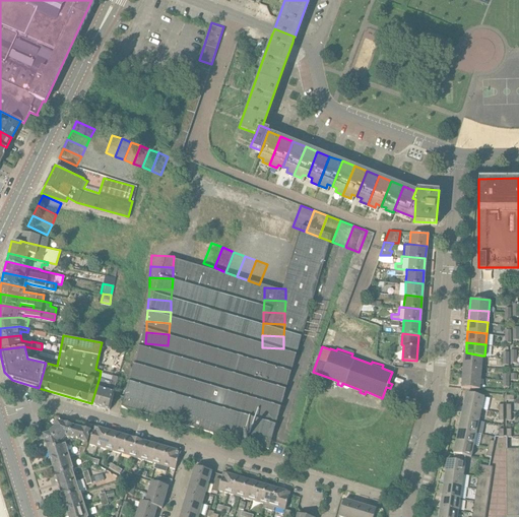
[(145,347),(142,359),(163,365),(166,353),(145,347)]
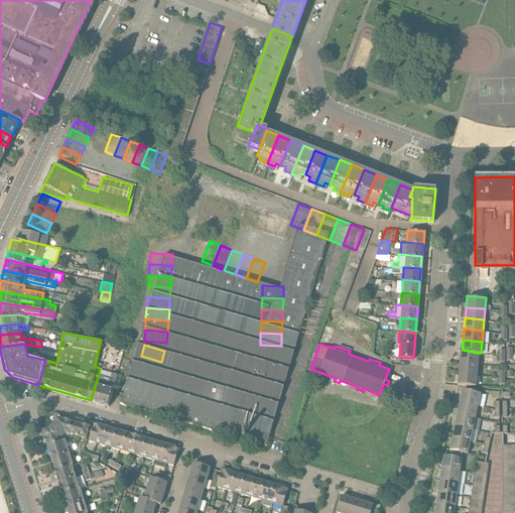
[(260,345),(259,357),(281,357),(281,346),(260,345)]
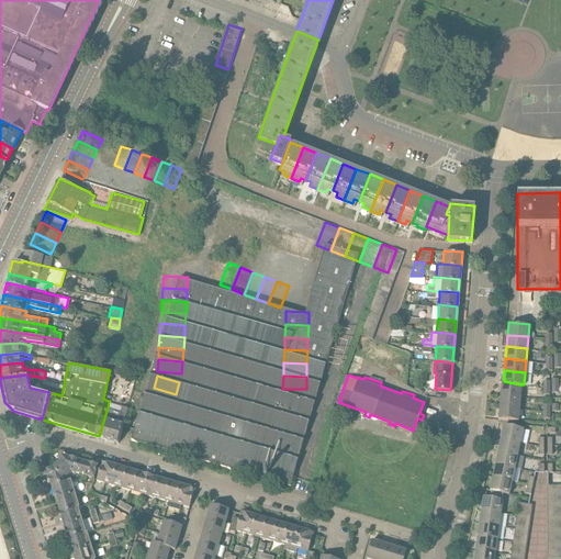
[(500,395),(519,397),(520,384),(504,381),(501,381),(500,395)]
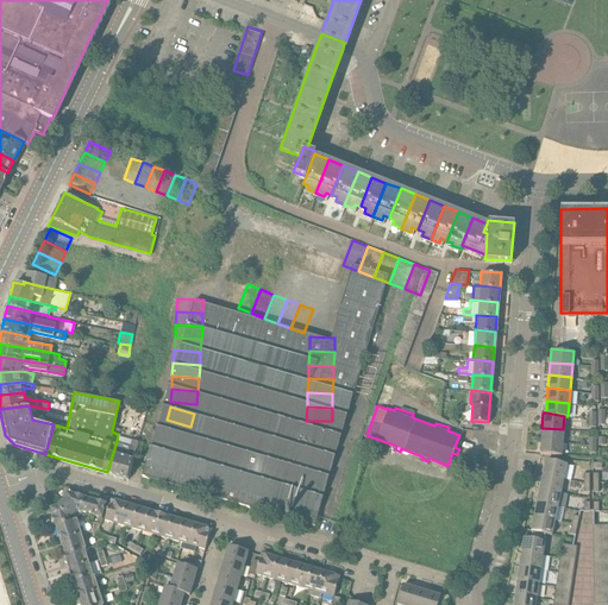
[(167,420),(163,433),(187,440),(190,427),(167,420)]
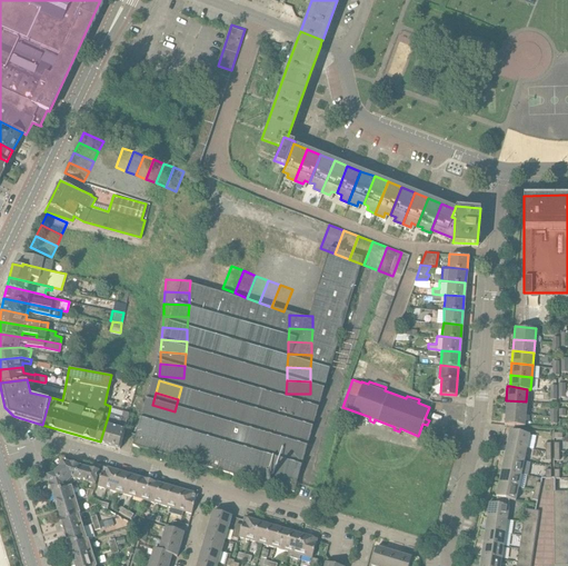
[(209,445),(202,466),(212,468),(219,470),(219,468),(256,479),(262,457),(259,456),(266,434),(262,433),(270,407),(232,397),(232,399),(217,395),(209,420),(212,421),(206,444),(209,445)]
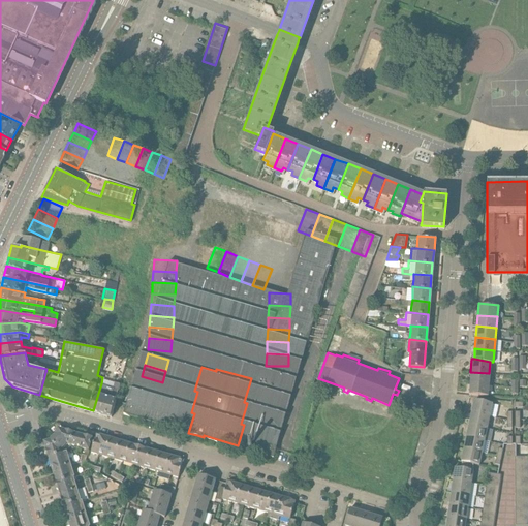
[(469,381),(489,383),(489,373),(470,372),(469,381)]
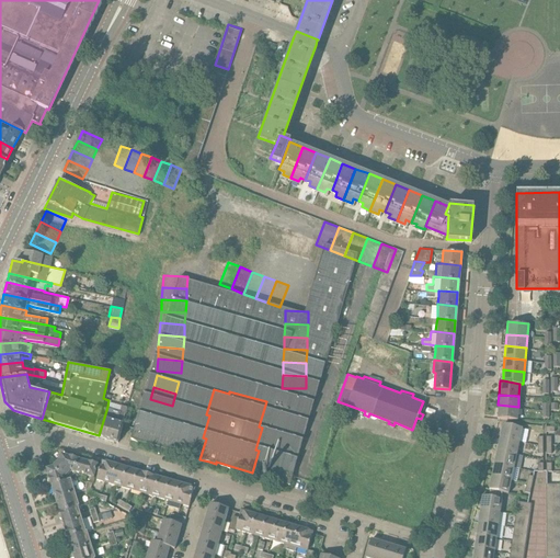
[(150,399),(147,412),(150,413),(157,414),(163,417),(169,418),(172,406),(150,399)]
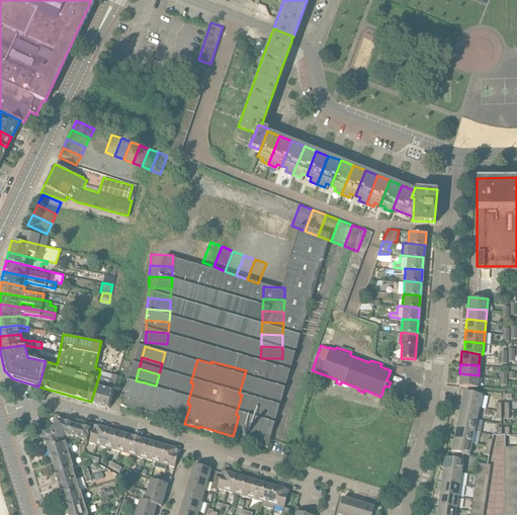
[(99,375),(91,402),(108,407),(110,401),(117,374),(111,373),(110,378),(99,375)]
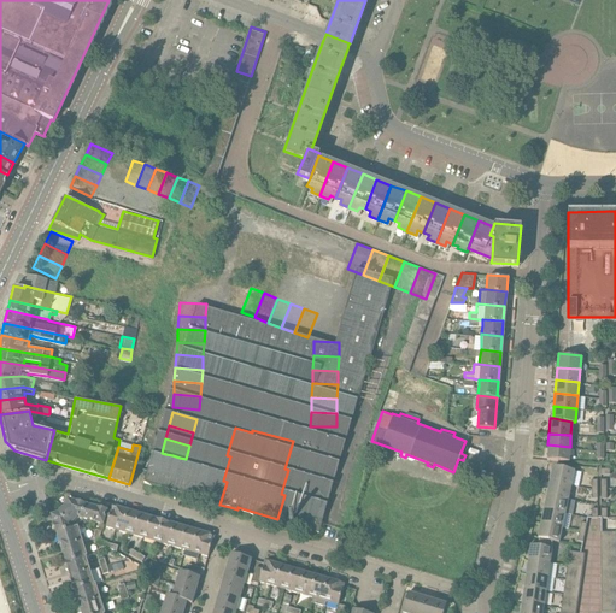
[(546,458),(569,460),(570,447),(547,444),(546,458)]
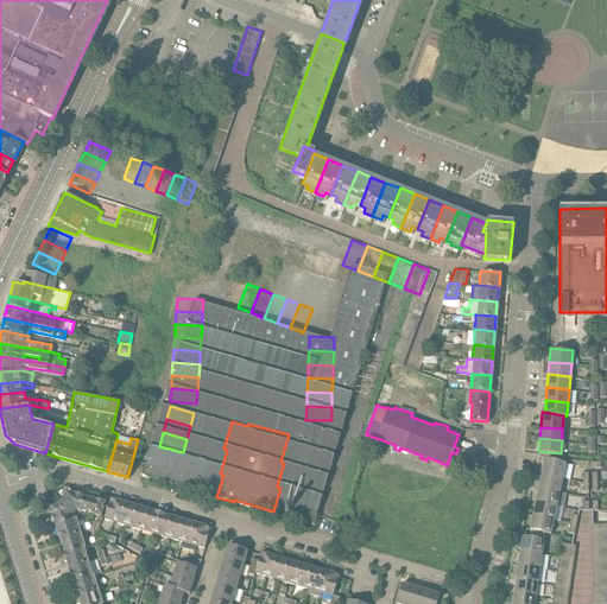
[(308,440),(307,474),(311,475),(310,479),(437,517),(448,482),(308,440)]
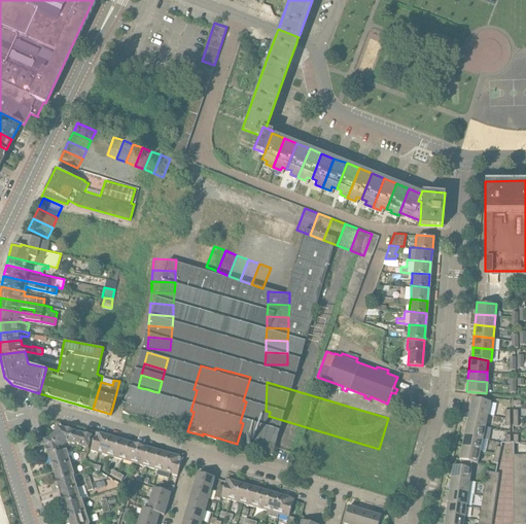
[(125,395),(118,416),(129,418),(134,398),(125,395)]
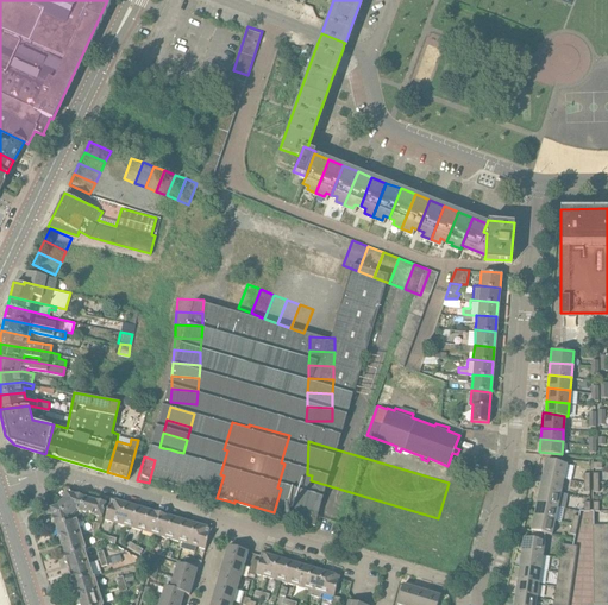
[(543,473),(563,477),(566,462),(545,458),(543,473)]
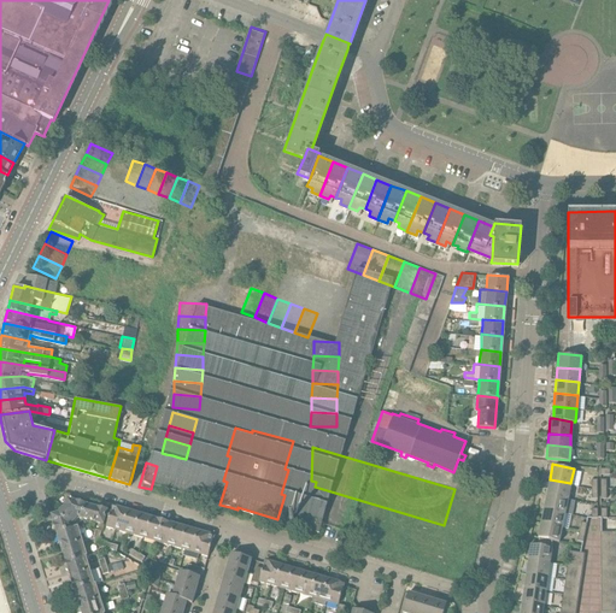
[(157,466),(151,489),(162,493),(169,470),(157,466)]
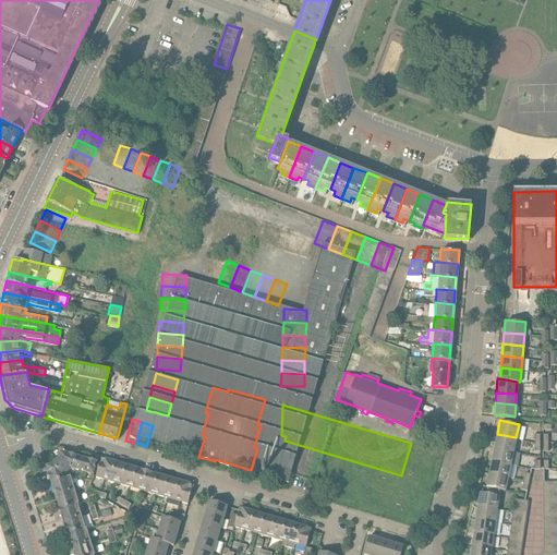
[(153,425),(146,446),(157,449),(164,429),(153,425)]
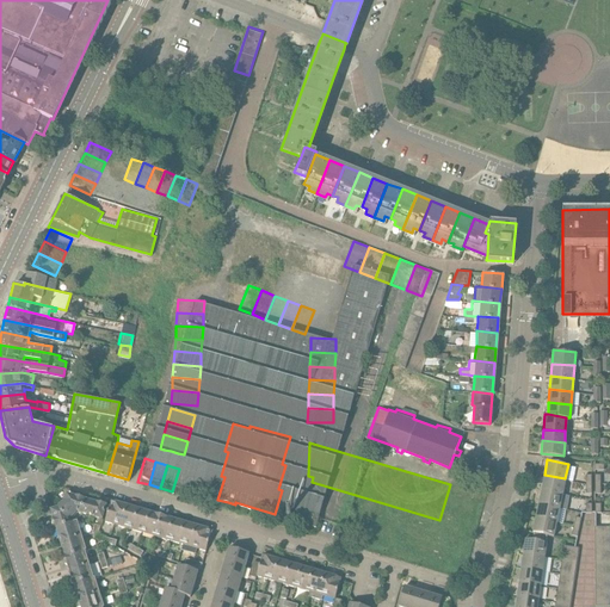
[(541,488),(562,493),(565,478),(544,475),(541,488)]
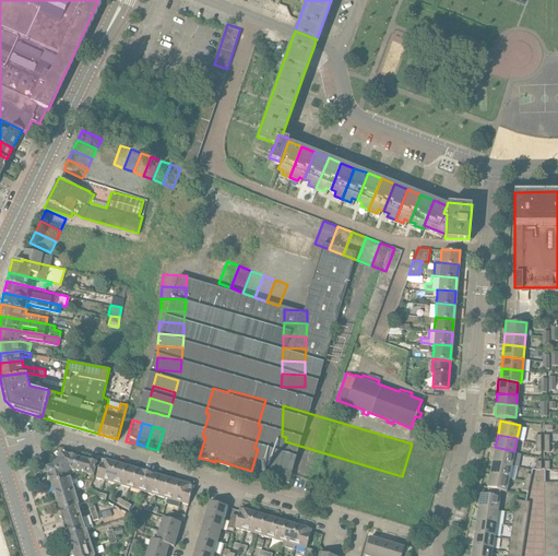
[(493,460),(511,464),(514,451),(495,447),(493,460)]
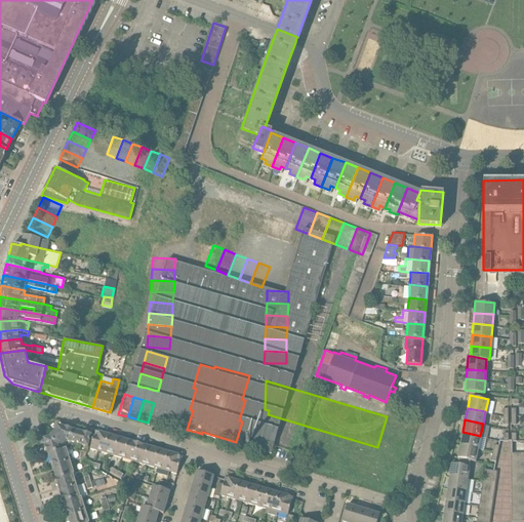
[(63,443),(66,439),(70,427),(64,425),(64,426),(57,424),(55,429),(52,433),(63,443)]
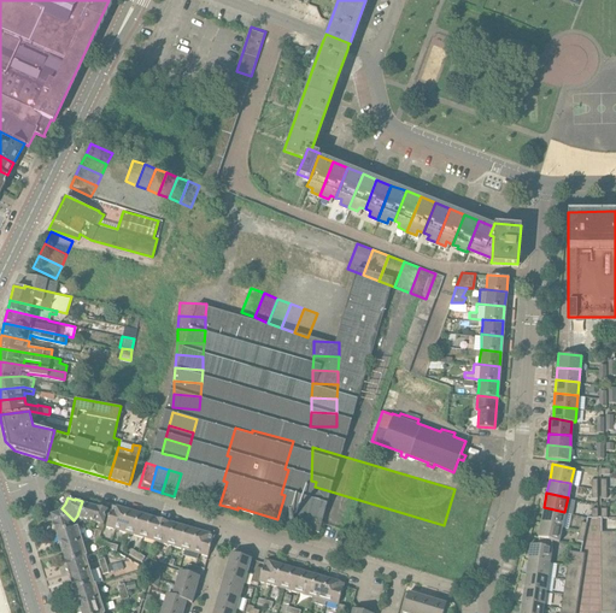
[(77,516),(103,523),(106,508),(82,501),(77,516)]
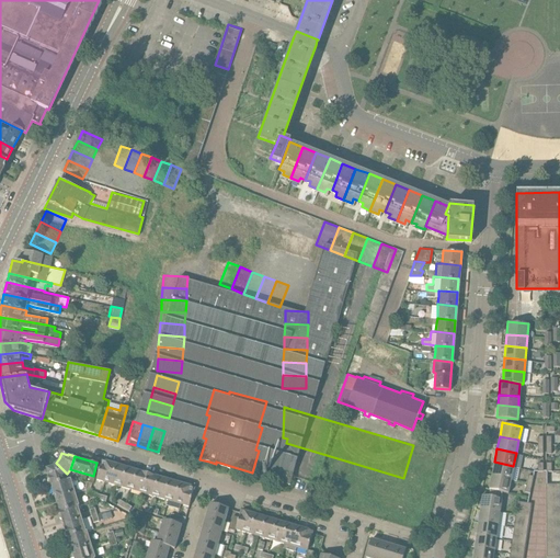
[(95,478),(104,480),(110,462),(101,458),(95,478)]
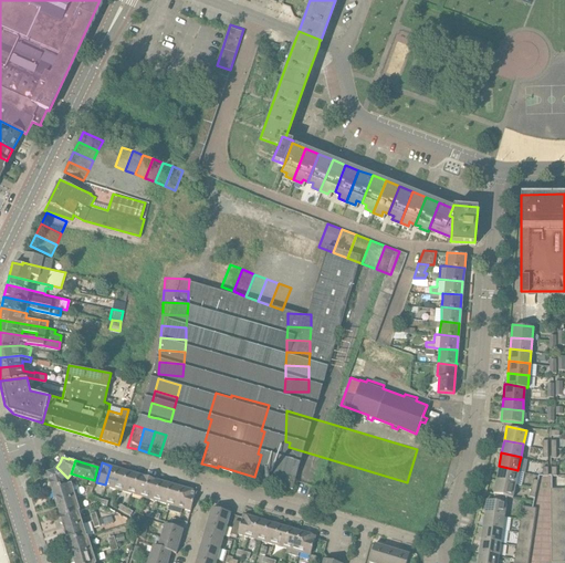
[(105,485),(117,488),(123,469),(111,466),(105,485)]
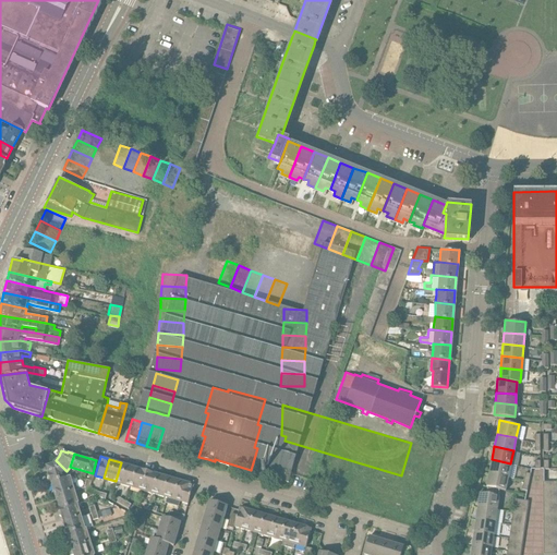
[(488,472),(508,475),(510,463),(492,459),(488,472)]
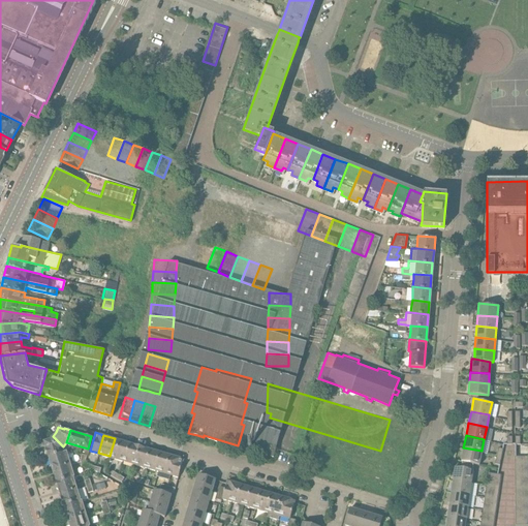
[(60,450),(63,446),(53,436),(50,439),(44,440),(47,447),(45,447),(48,456),(60,452),(60,450)]
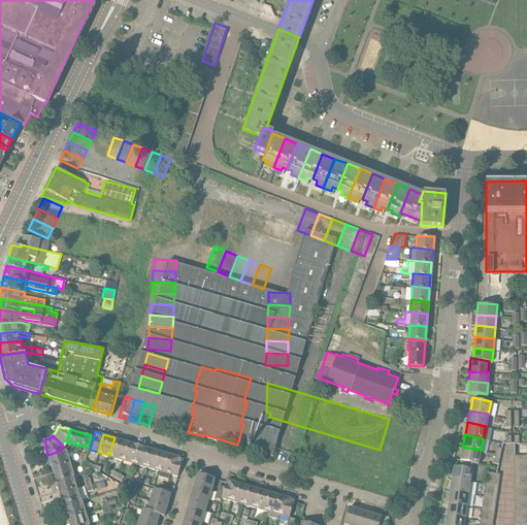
[(109,455),(122,459),(127,440),(114,437),(109,455)]
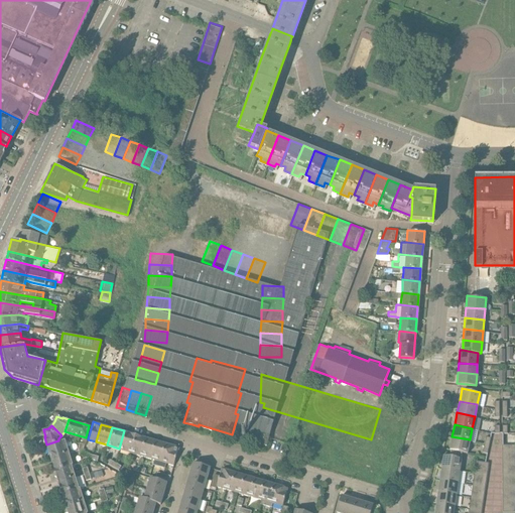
[(119,449),(130,452),(135,434),(124,430),(119,449)]
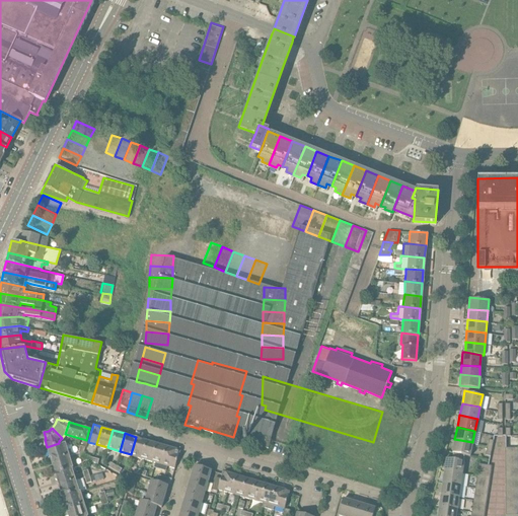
[(131,454),(144,457),(149,440),(136,437),(131,454)]
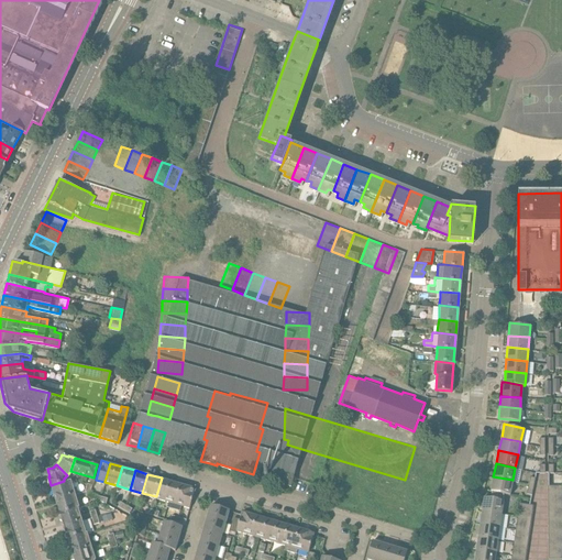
[(491,490),(503,492),(509,494),(513,480),(493,476),(491,490)]
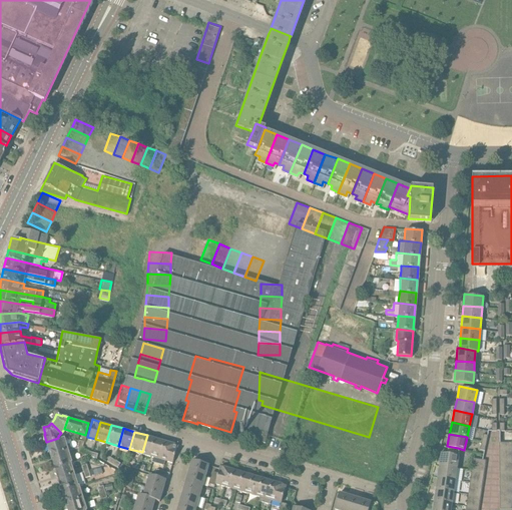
[(142,452),(152,456),(157,438),(147,435),(142,452)]
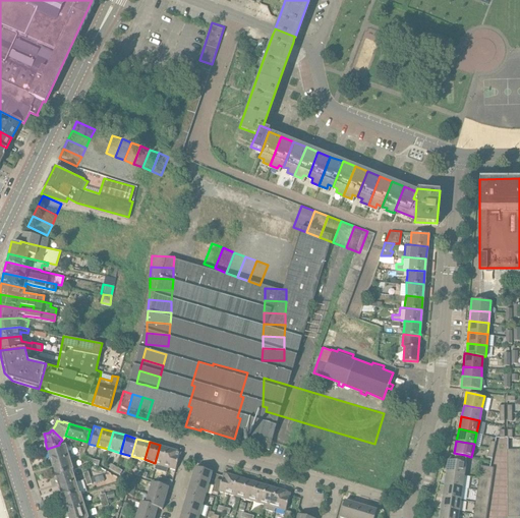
[(52,461),(69,456),(65,443),(59,445),(47,449),(48,449),(52,461)]
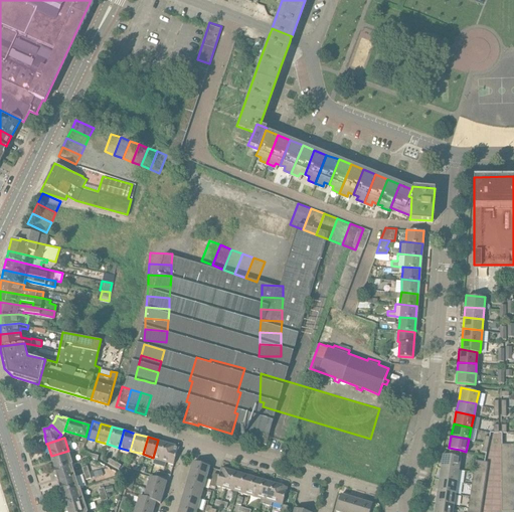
[(153,458),(165,461),(170,444),(158,440),(153,458)]
